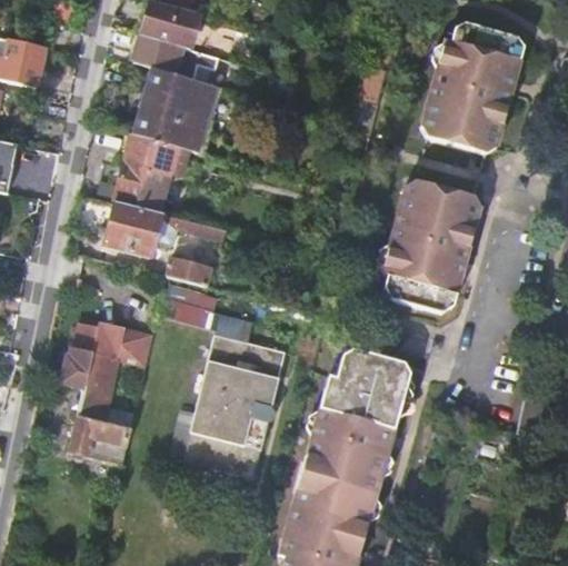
[(151,0),(141,33),(190,48),(200,12),(186,8),(158,0),(151,0)]
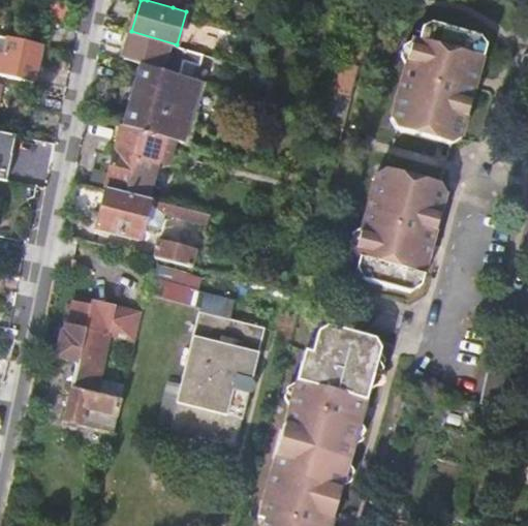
[(465,70),(480,74),(489,44),(484,35),(433,22),(424,28),(421,37),(415,37),(394,118),(400,128),(455,143),(464,136),(470,114),(460,112),(463,98),(473,100),(477,85),(463,81),(465,70)]
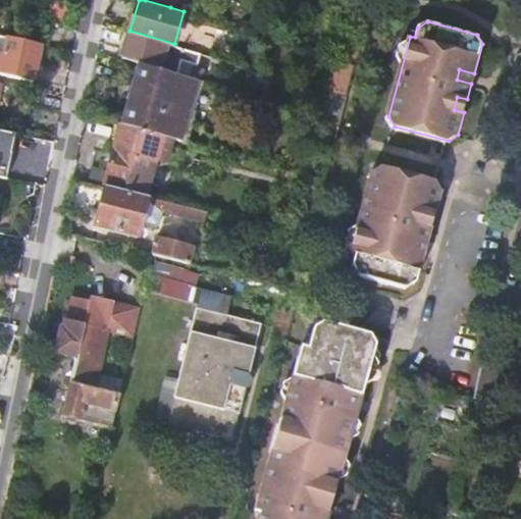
[(174,44),(129,31),(128,31),(121,56),(142,62),(176,72),(180,58),(197,62),(200,52),(174,44)]
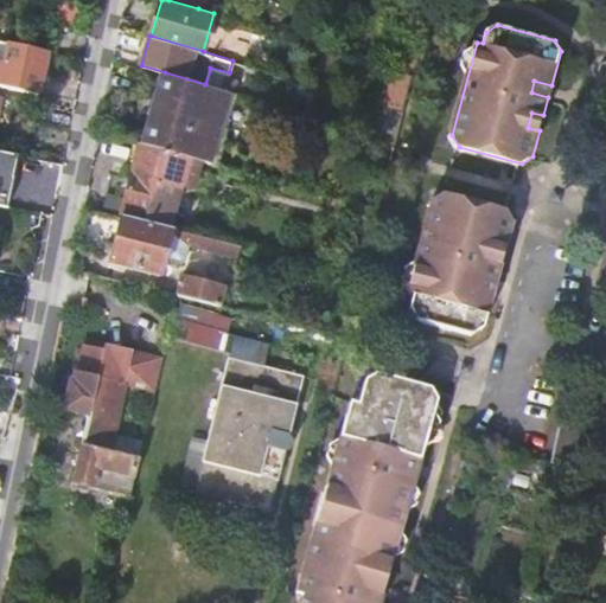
[(0,52),(6,53),(4,63),(0,62),(0,82),(40,91),(50,50),(0,39),(0,52)]
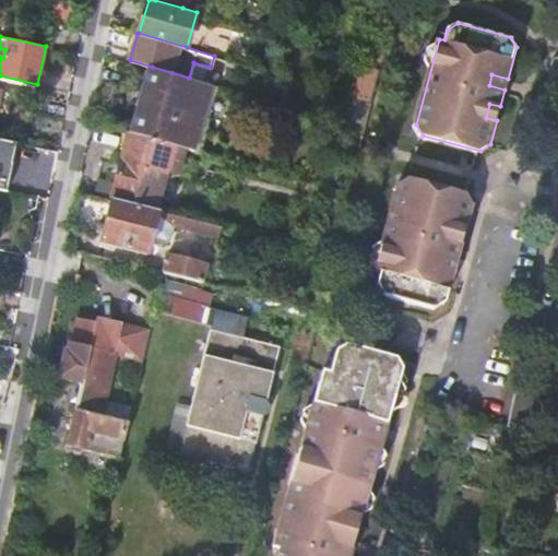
[(189,78),(152,67),(133,131),(173,142),(196,149),(209,104),(202,103),(208,83),(189,78)]
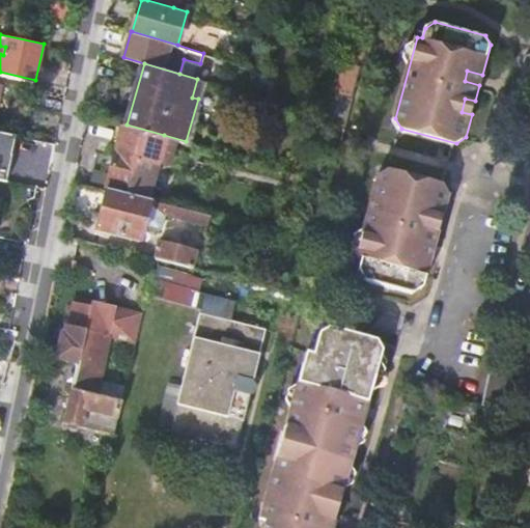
[(481,80),(482,75),(467,71),(465,81),(479,85),(481,80)]
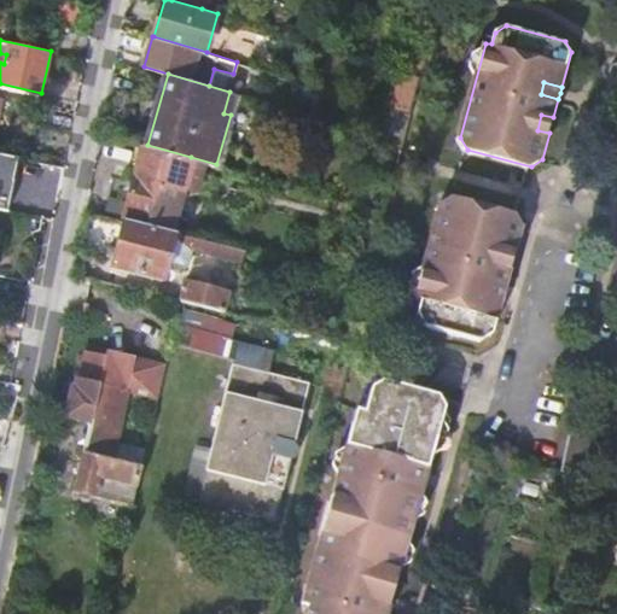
[(0,86),(41,94),(41,93),(0,83),(0,86)]
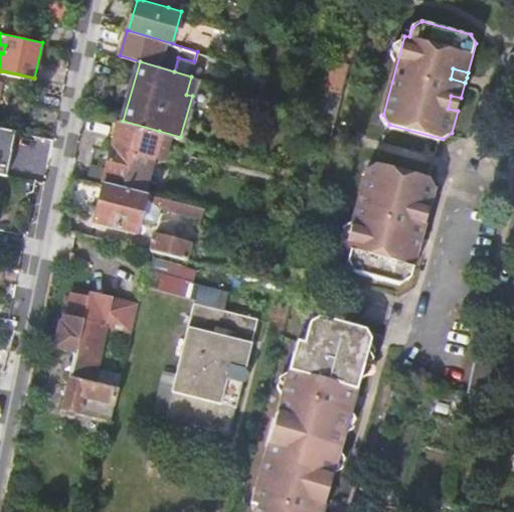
[(197,78),(191,76),(186,95),(192,96),(197,78)]
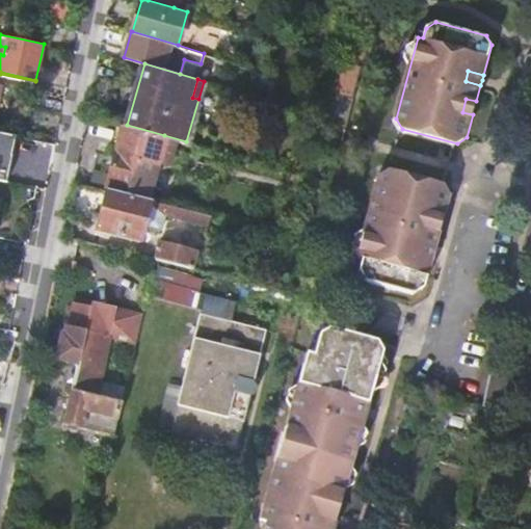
[(473,114),(476,101),(466,99),(462,112),(473,114)]
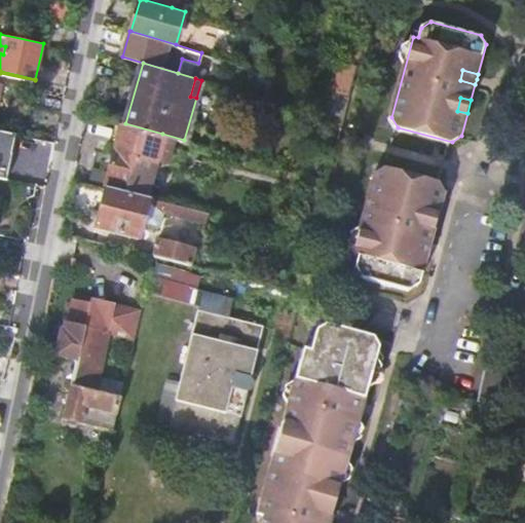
[(125,123),(119,122),(104,186),(144,196),(153,159),(157,160),(162,134),(125,123)]
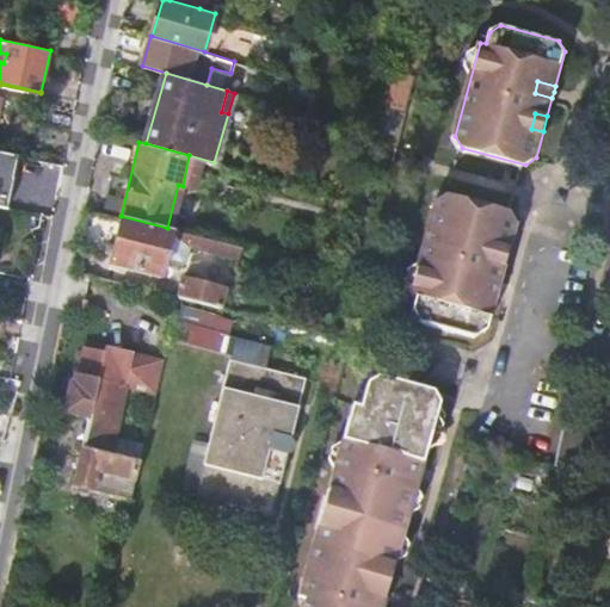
[(0,194),(6,197),(16,153),(0,149),(0,194)]
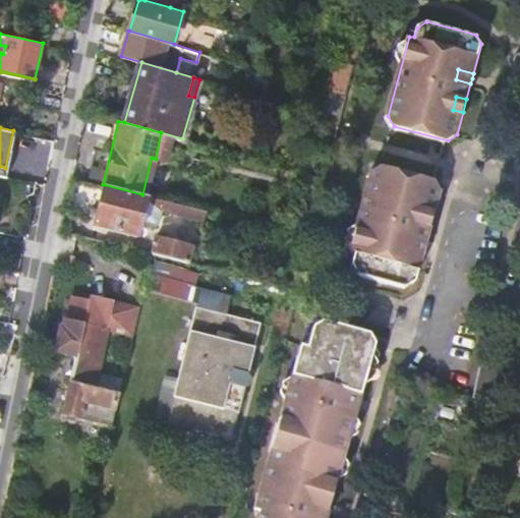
[(482,162),(474,160),(471,168),(479,170),(482,162)]
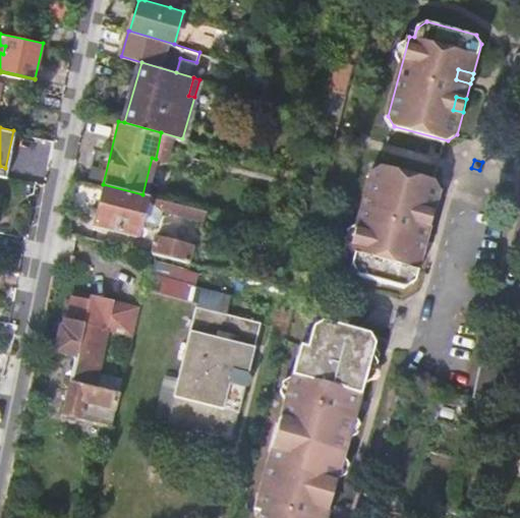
[(428,240),(432,225),(422,222),(426,209),(437,211),(443,188),(437,179),(384,164),(372,170),(352,249),(357,250),(354,262),(359,272),(408,286),(418,279),(425,250),(410,246),(413,236),(428,240)]
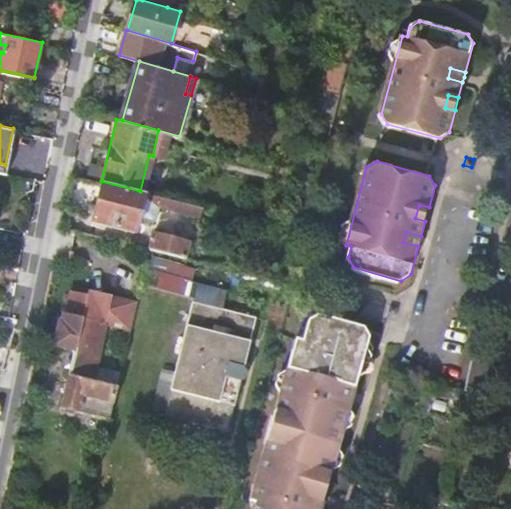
[(70,173),(64,202),(84,207),(86,202),(95,205),(91,220),(134,230),(142,201),(186,212),(186,210),(188,203),(140,191),(101,181),(70,173)]
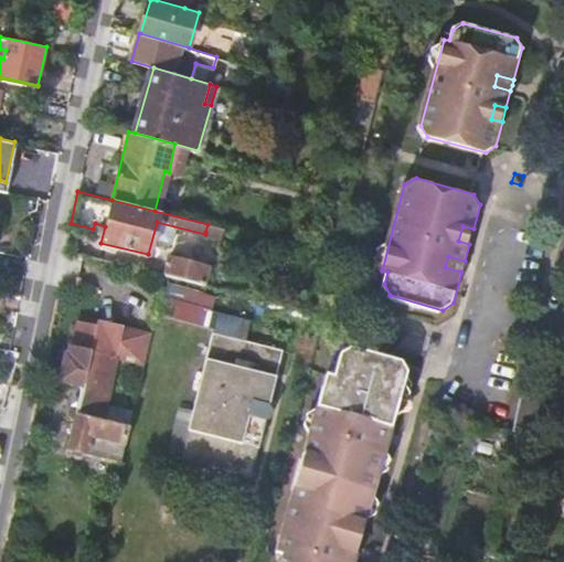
[(208,224),(205,232),(221,235),(222,228),(208,224)]
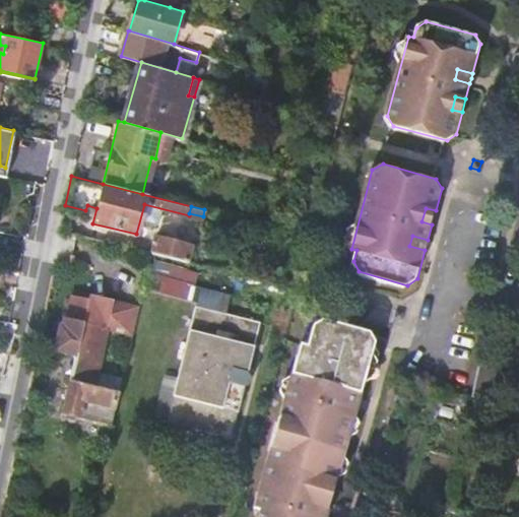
[(422,221),(432,224),(436,210),(426,208),(422,221)]
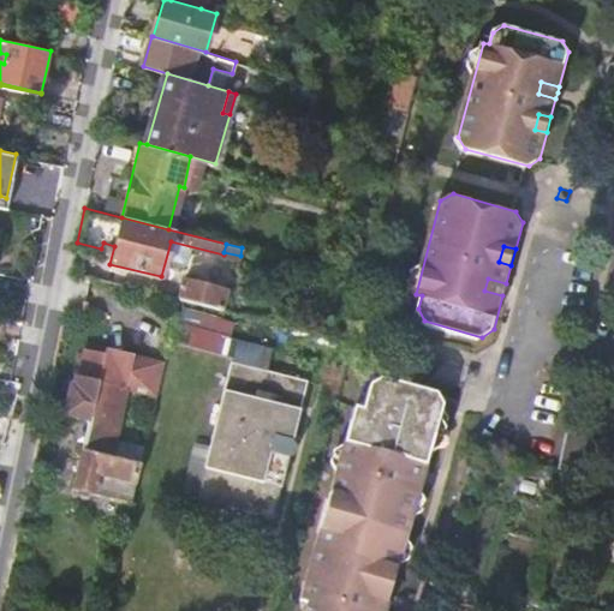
[(180,297),(221,307),(227,287),(184,277),(179,297),(180,297)]
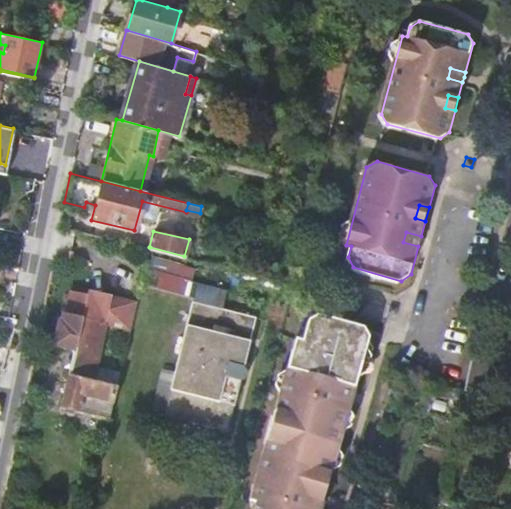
[(418,246),(421,236),(406,232),(403,242),(418,246)]
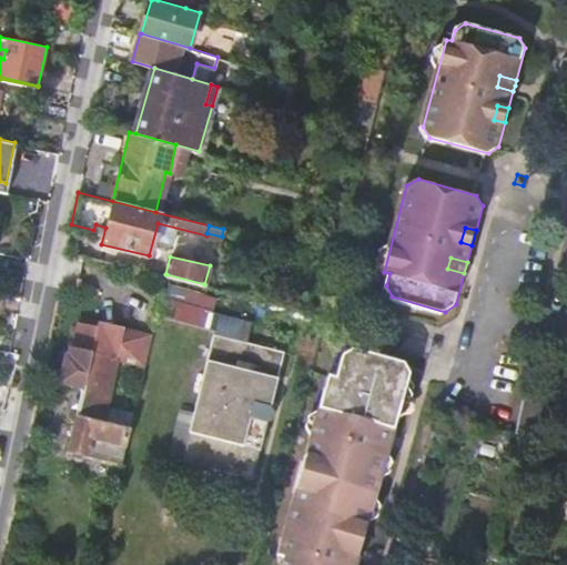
[(201,320),(206,288),(182,283),(176,315),(201,320)]
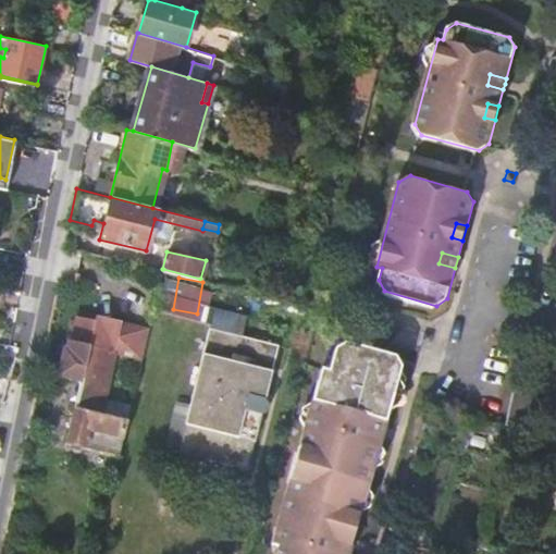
[(115,469),(127,419),(101,413),(104,395),(115,352),(143,357),(149,325),(96,312),(95,319),(76,315),(71,340),(68,340),(66,346),(64,346),(58,373),(66,376),(81,379),(74,408),(66,442),(108,451),(104,467),(115,469)]
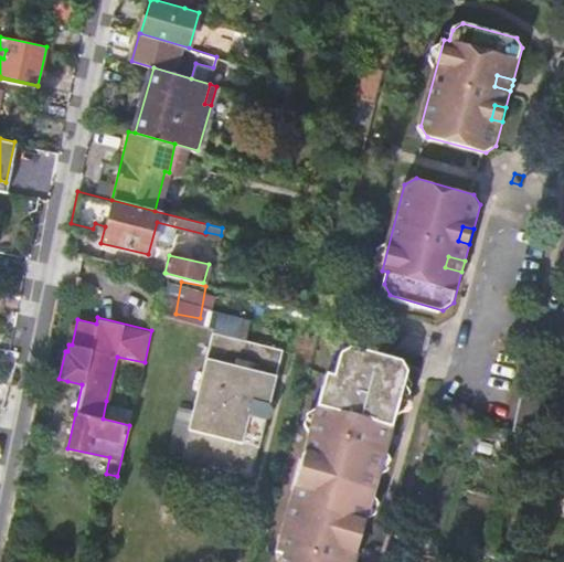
[(213,330),(181,456),(251,474),(265,417),(268,417),(269,416),(272,415),(273,414),(274,412),(274,410),(274,407),(272,405),(270,404),(269,404),(268,403),(283,347),(213,330)]
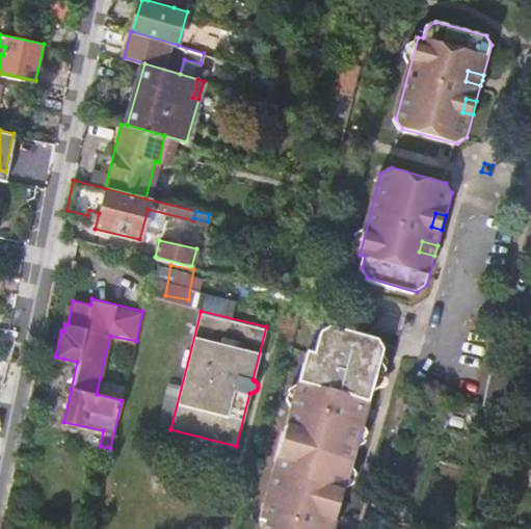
[(414,316),(405,314),(403,323),(412,325),(414,316)]
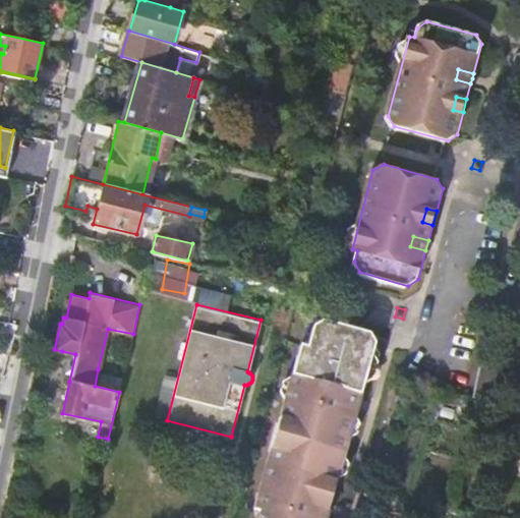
[(300,344),(285,402),(292,403),(288,416),(281,414),(272,447),(279,449),(276,462),(268,459),(254,506),(262,509),(257,517),(326,517),(327,515),(328,512),(313,508),(316,497),(331,501),(358,407),(343,403),(346,392),(361,396),(364,387),(377,343),(373,338),(371,332),(352,327),(324,320),(314,325),(308,346),(300,344)]
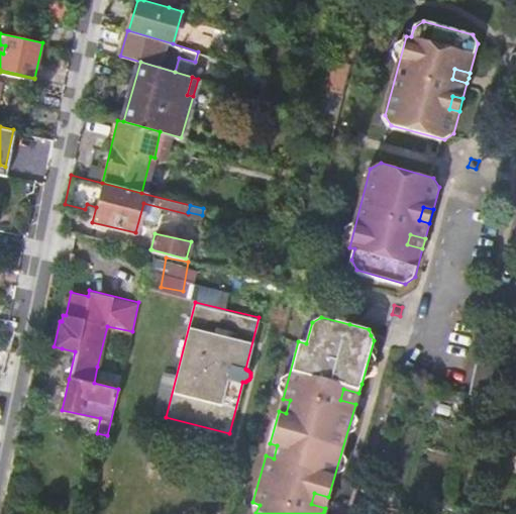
[(75,351),(62,348),(56,375),(69,379),(75,351)]
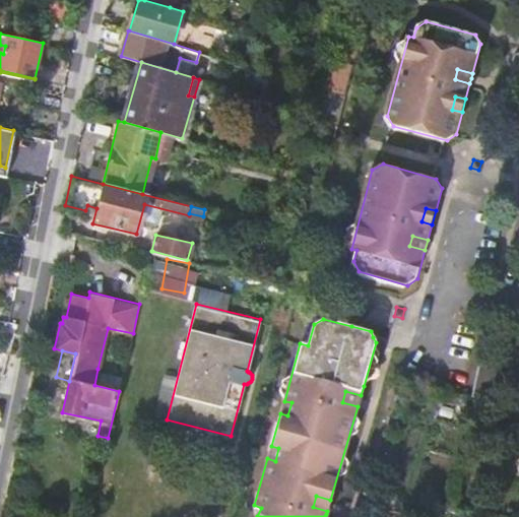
[(471,394),(481,396),(489,398),(496,365),(478,361),(471,394)]
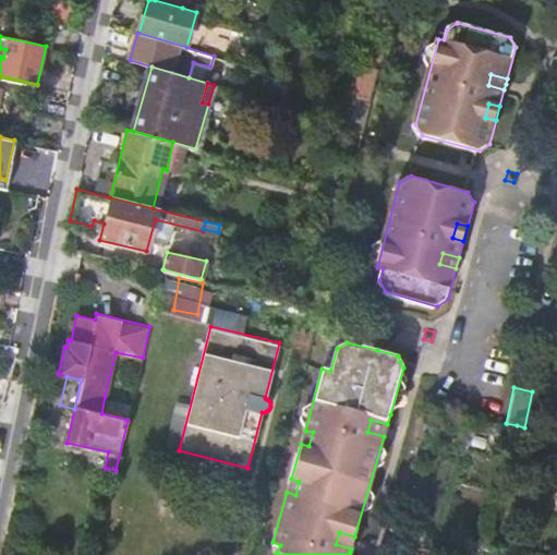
[(132,402),(105,396),(101,413),(128,420),(132,402)]
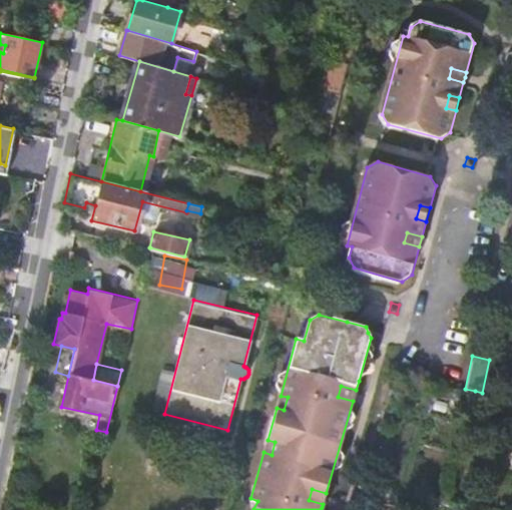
[(460,398),(462,389),(444,384),(442,393),(460,398)]
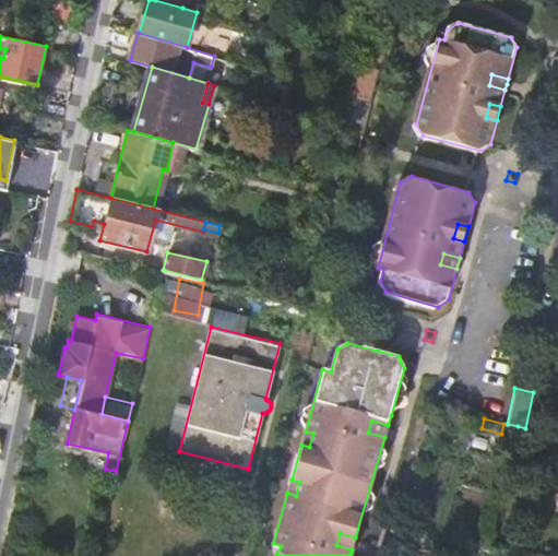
[(384,437),(388,425),(371,421),(368,433),(384,437)]
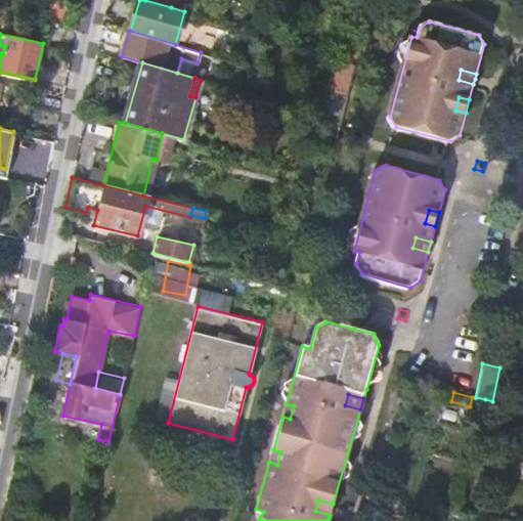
[(287,404),(282,417),(290,419),(294,405),(287,404)]
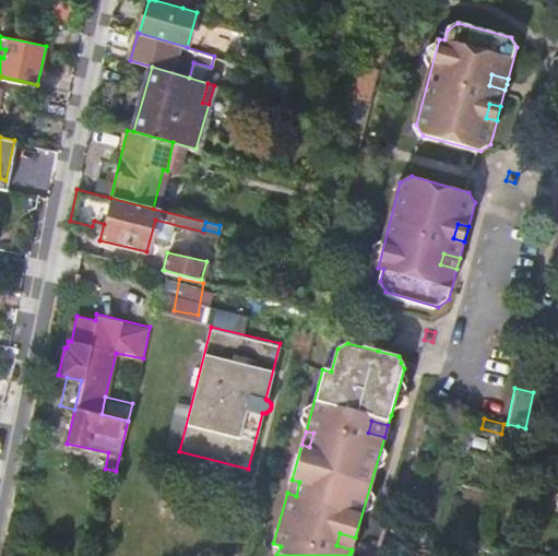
[(299,482),(292,480),(287,493),(296,496),(299,482)]
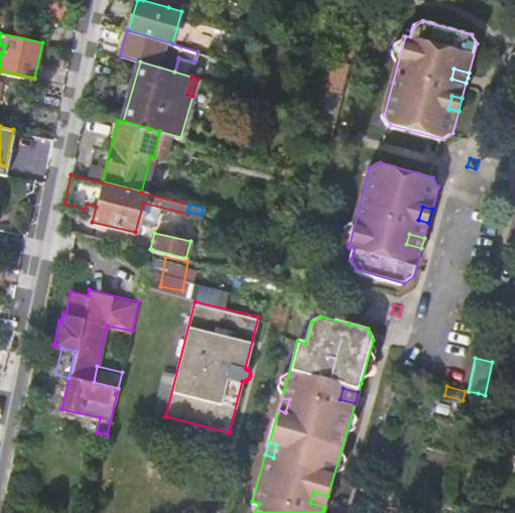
[(325,507),(328,496),(313,492),(310,503),(325,507)]
